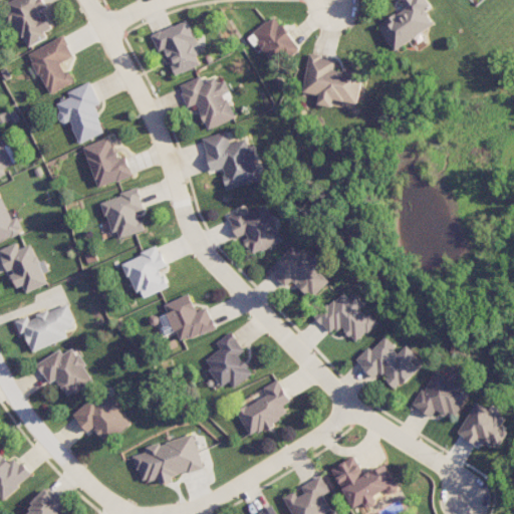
[(11,0),(5,3),(25,48),(48,37),(45,32),(52,28),(46,14),(41,16),(39,10),(46,7),(43,0),(11,0)]
